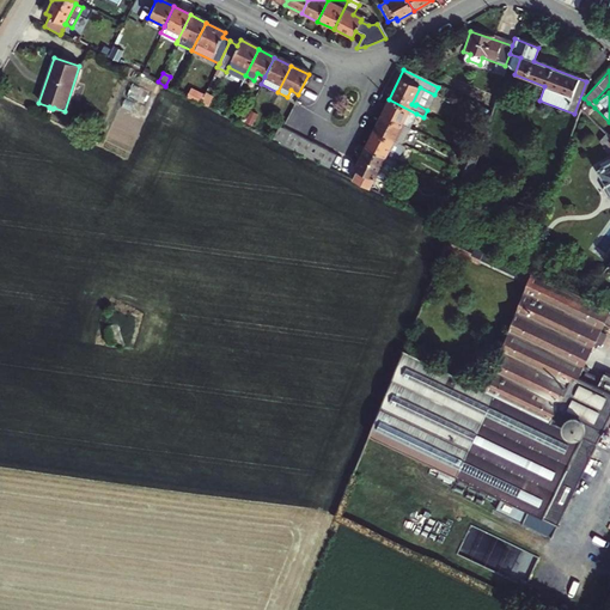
[(197,103),(200,97),(189,92),(187,97),(197,103)]
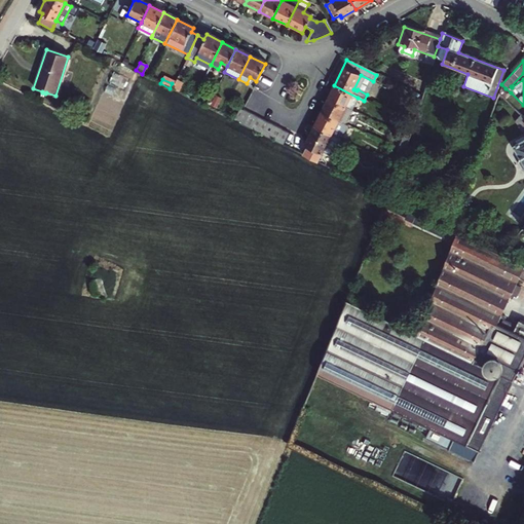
[(503,100),(511,92),(506,88),(501,84),(497,94),(503,100)]
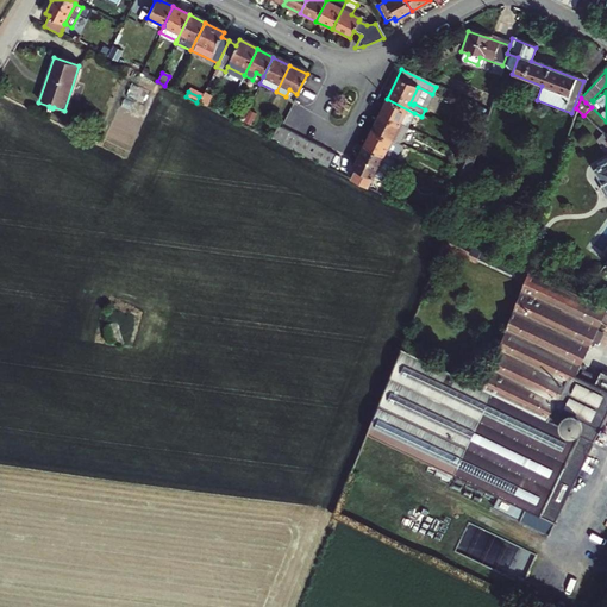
[(379,114),(406,129),(414,113),(387,99),(379,114)]
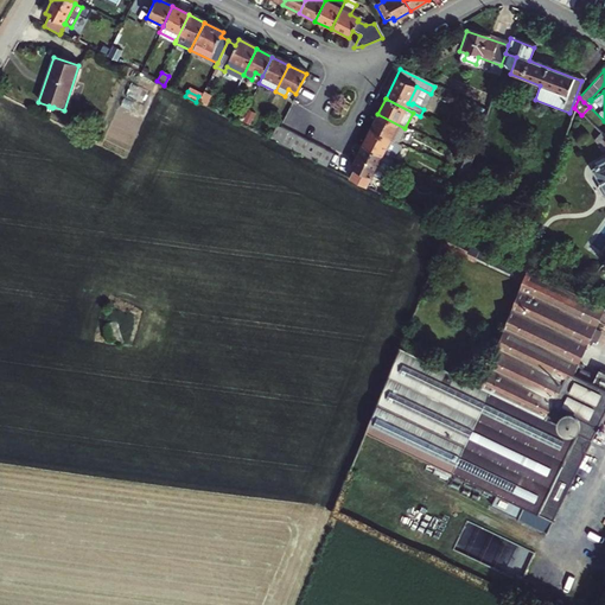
[(369,131),(396,145),(405,128),(377,114),(369,131)]
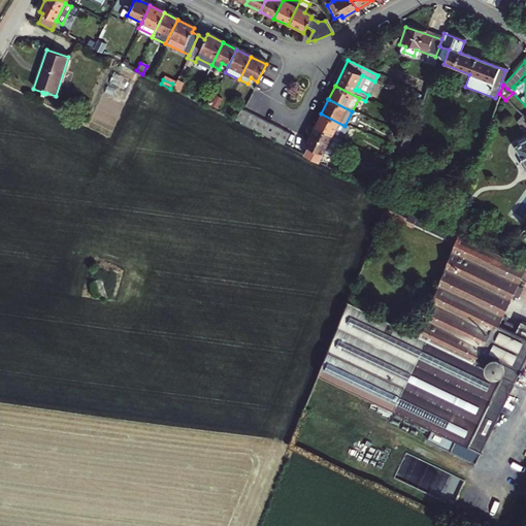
[(233,121),(236,123),(242,111),(239,109),(233,121)]
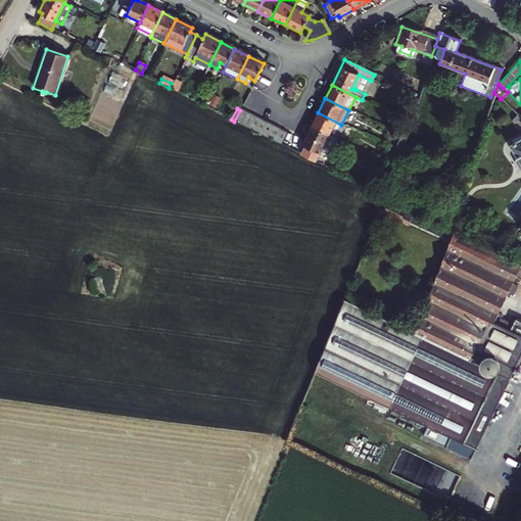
[(240,125),(246,113),(240,110),(234,122),(240,125)]
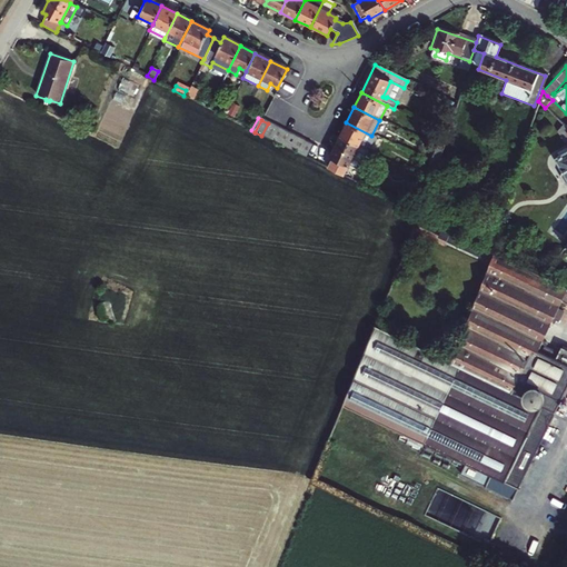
[(371,136),(346,122),(339,137),(367,151),(375,137),(371,136)]
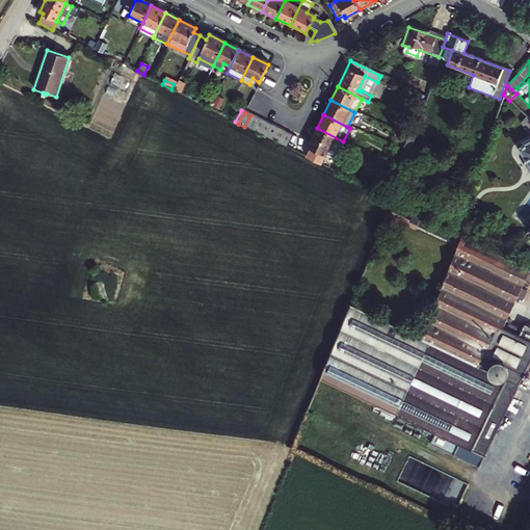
[(252,130),(258,118),(250,115),(244,127),(252,130)]
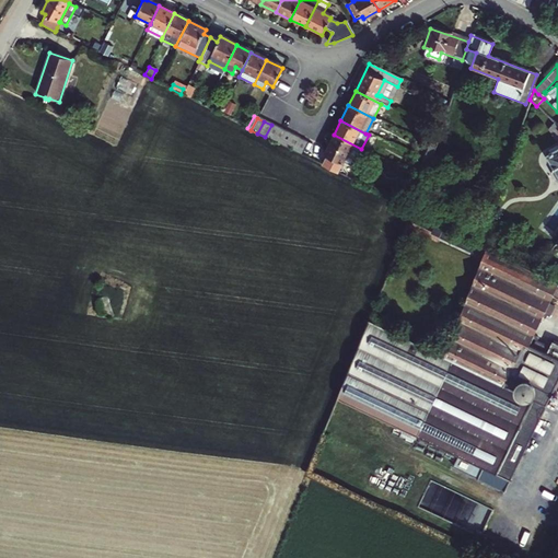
[(557,128),(553,124),(548,129),(554,140),(557,139),(557,140),(557,128)]
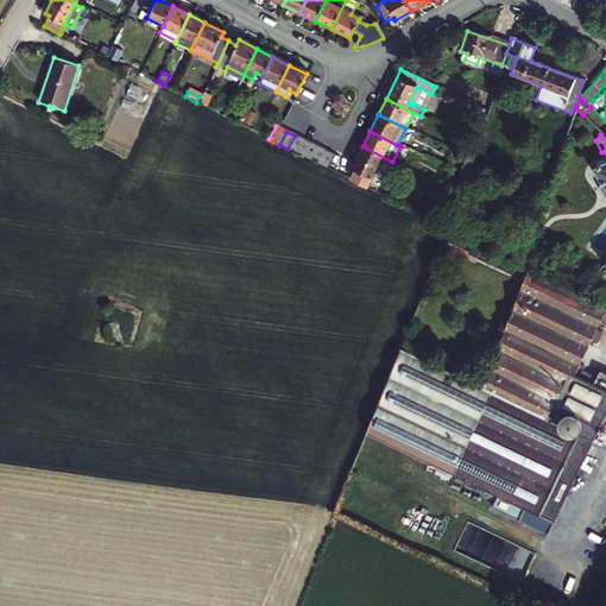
[(302,139),(295,136),(288,149),(295,152),(302,139)]
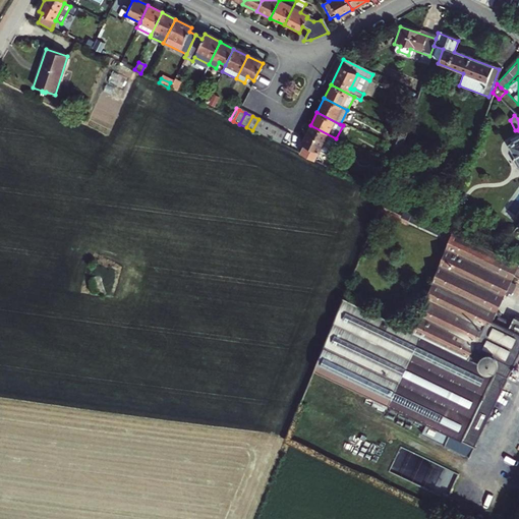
[(265,122),(258,119),(252,130),(260,133),(265,122)]
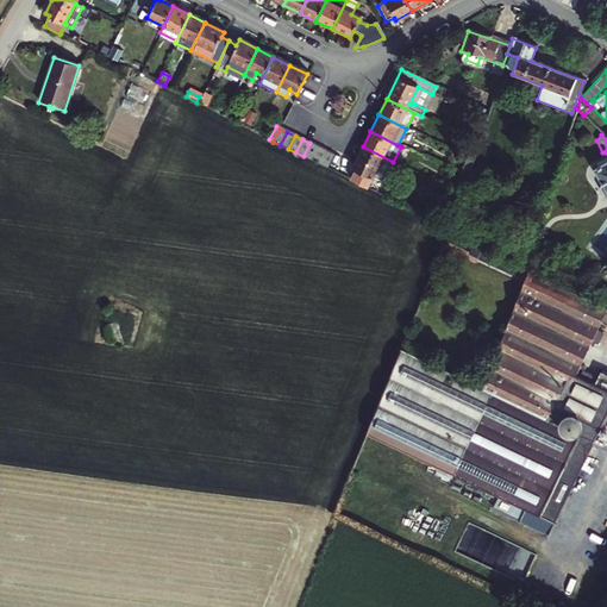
[(467,155),(473,158),(477,144),(471,142),(467,155)]
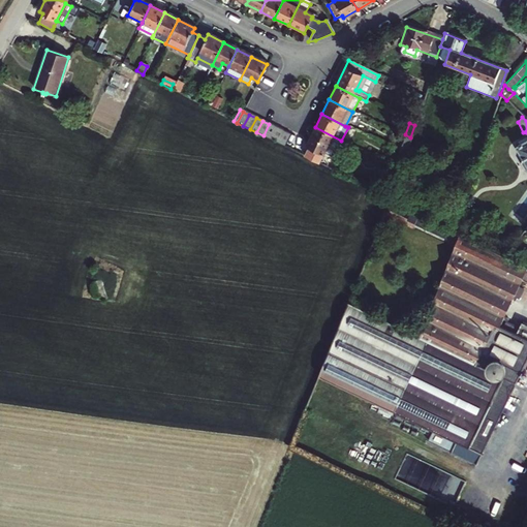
[(270,140),(275,127),(269,124),(264,135),(270,140)]
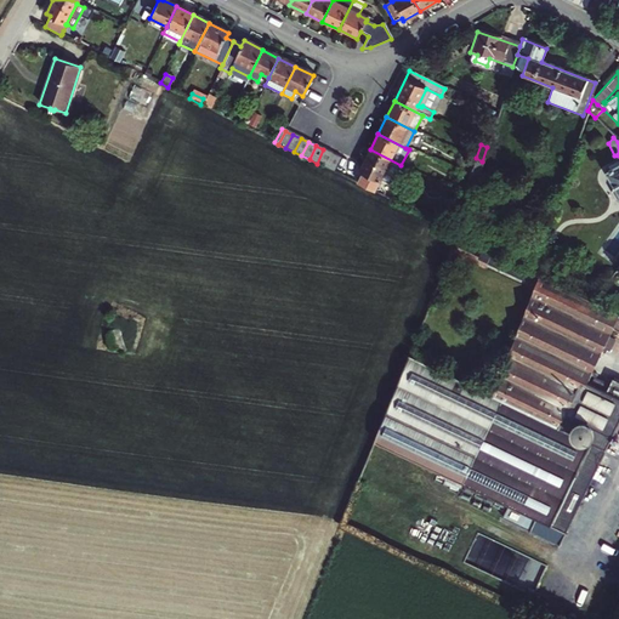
[(331,154),(323,149),(317,164),(325,168),(331,154)]
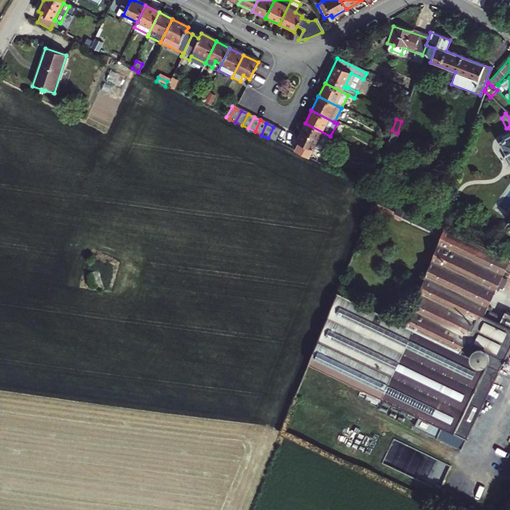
[(330,136),(305,123),(296,141),(298,142),(293,151),(308,158),(313,149),(321,153),(330,136)]
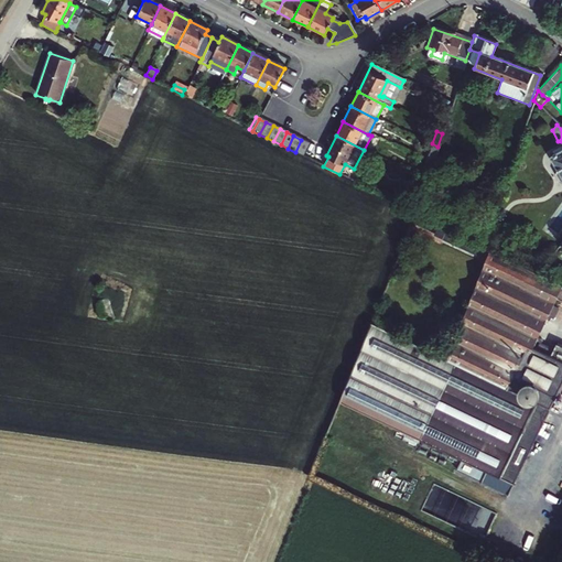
[(295,152),(302,155),(309,143),(301,140),(295,152)]
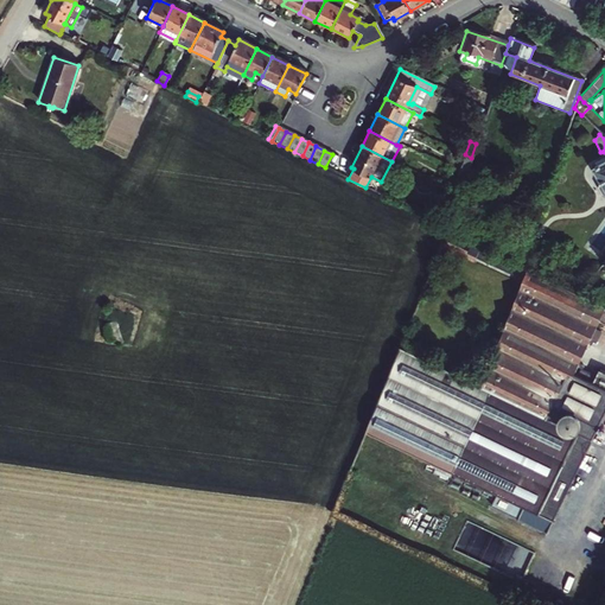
[(470,160),(464,158),(458,174),(464,178),(470,160)]
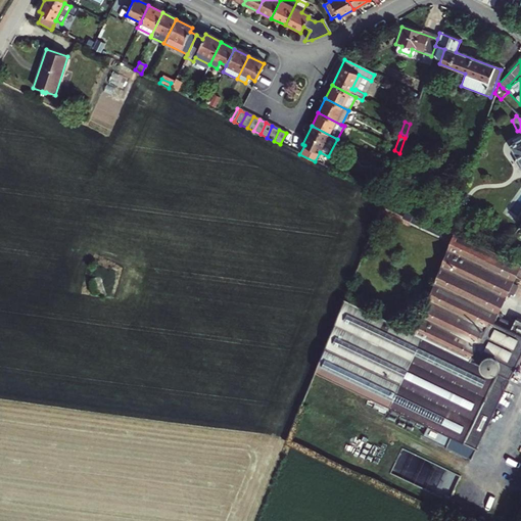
[(520,138),(510,145),(518,158),(515,159),(515,162),(519,170),(520,170),(520,138)]
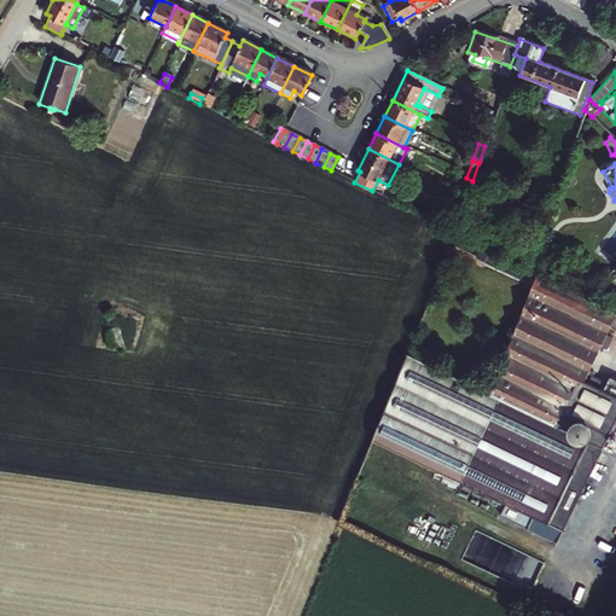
[(472,181),(466,178),(459,195),(466,198),(472,181)]
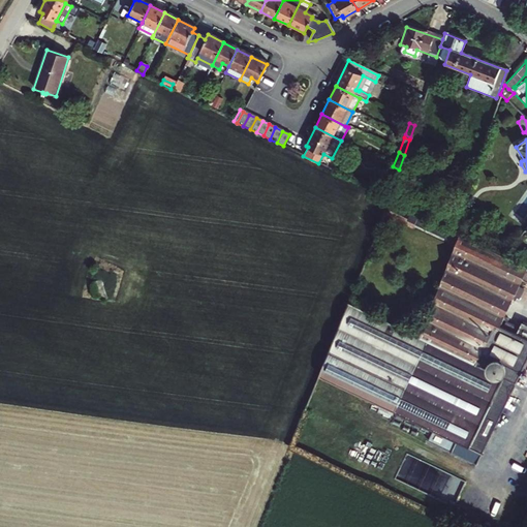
[(446,240),(455,244),(458,236),(450,233),(446,240)]
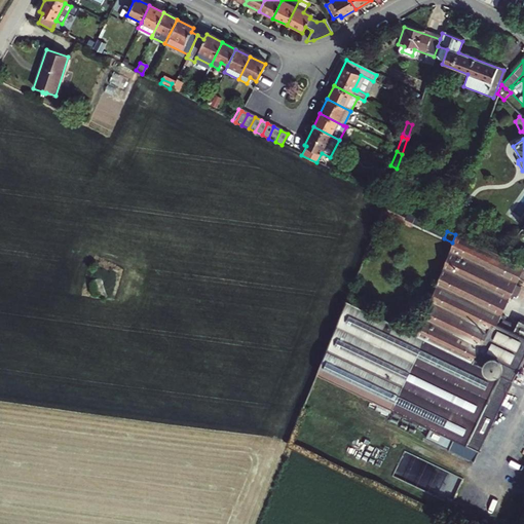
[(523,282),(523,266),(455,234),(452,242),(415,334),(345,301),(327,347),(316,375),(399,414),(429,429),(424,440),(473,462),(523,354),(523,324),(518,321),(513,333),(496,325),(518,279),(523,282)]
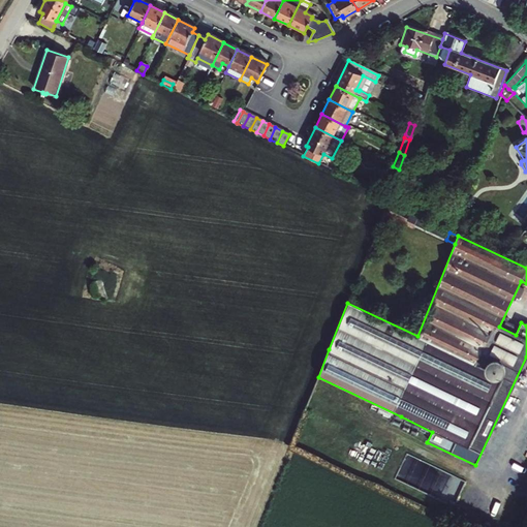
[(99,279),(89,283),(93,297),(105,300),(101,280),(99,279)]
